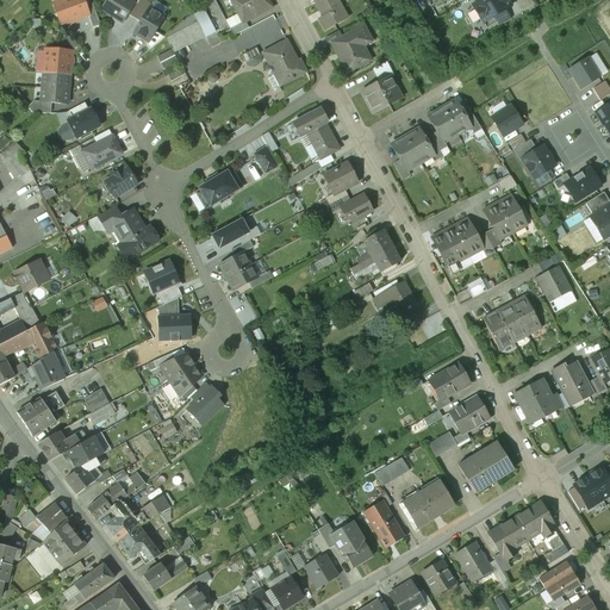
[(82,0),(62,0),(53,4),(61,26),(88,16),(86,7),(82,0)]
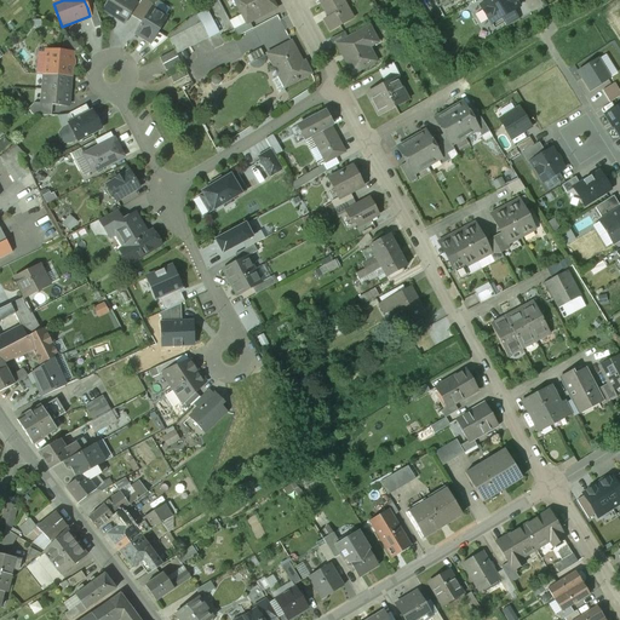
[(137,5),(130,0),(108,0),(102,10),(125,24),(130,16),(137,5)]
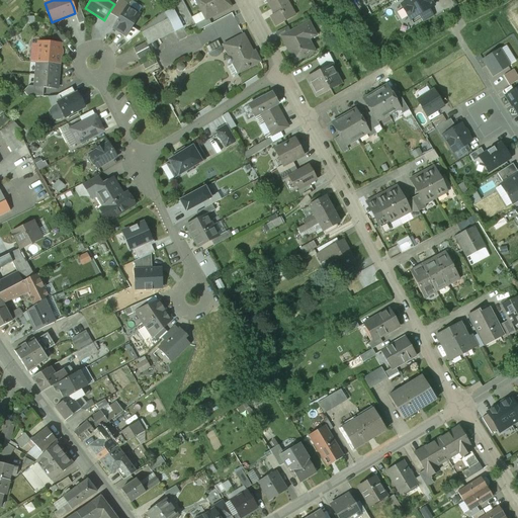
[(128,4),(120,0),(116,0),(114,4),(108,13),(119,19),(128,4)]
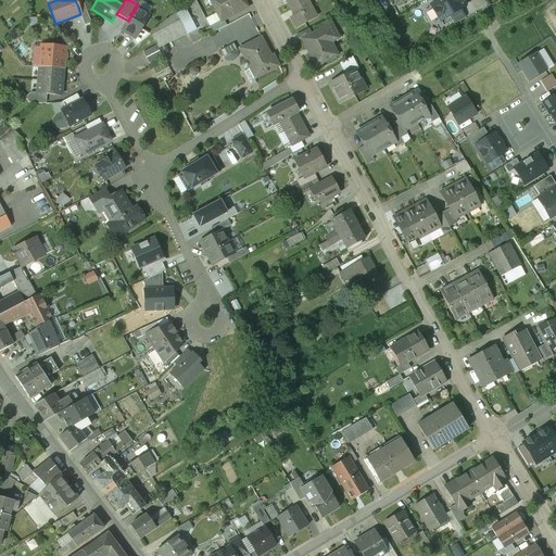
[(213,0),(224,20),(224,19),(245,8),(241,0),(213,0)]
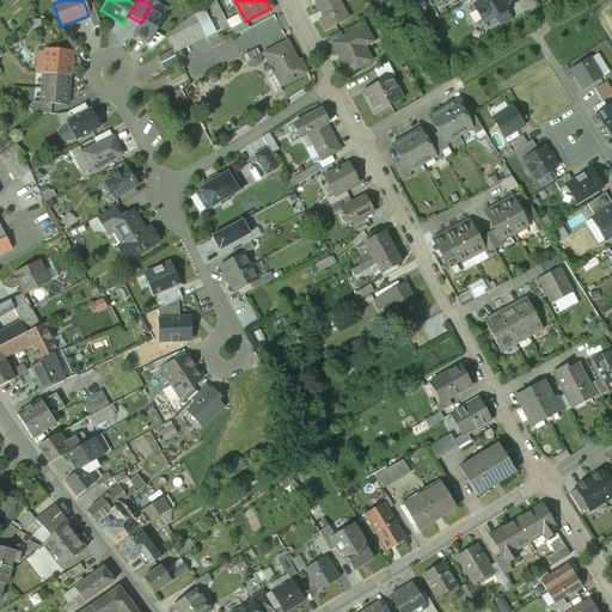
[(316,0),(314,1),(324,18),(319,20),(325,31),(348,18),(343,8),(341,10),(336,2),(341,0),(316,0)]
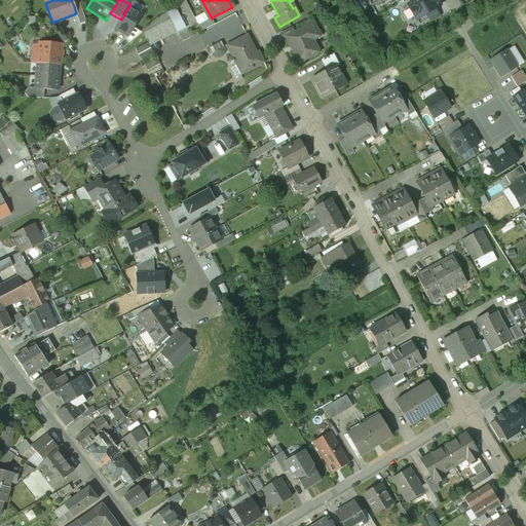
[(415,0),(410,3),(408,5),(410,9),(409,9),(413,16),(414,15),(417,21),(424,15),(436,9),(440,6),(437,2),(438,1),(437,0),(415,0)]
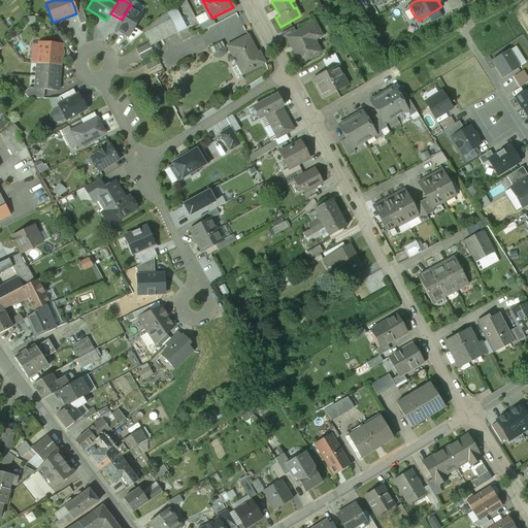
[(87,23),(79,4),(74,6),(76,13),(79,25),(87,23)]
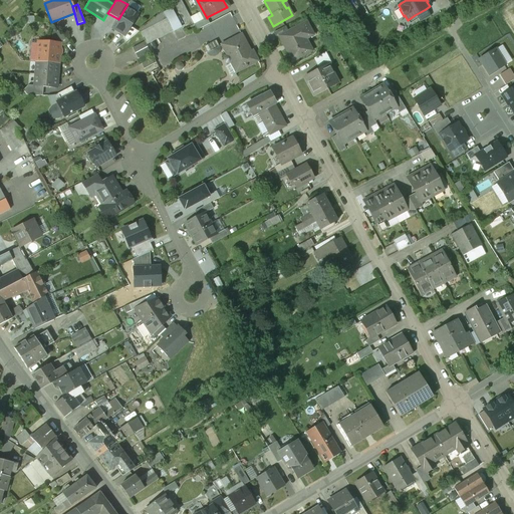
[(138,14),(126,7),(112,28),(123,35),(124,36),(131,27),(138,14)]
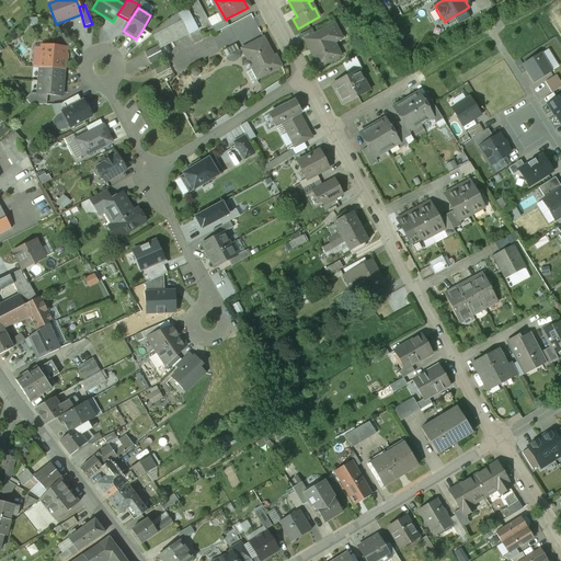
[(465,10),(453,16),(458,24),(469,19),(465,10)]
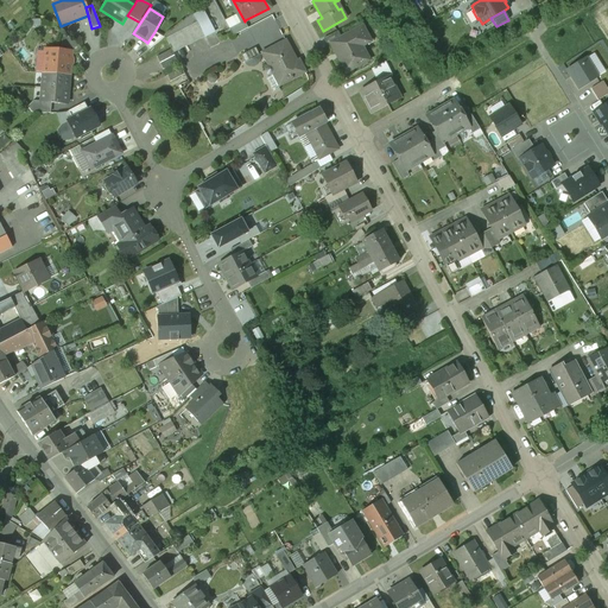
[(192,16),(165,38),(173,54),(203,37),(192,16)]
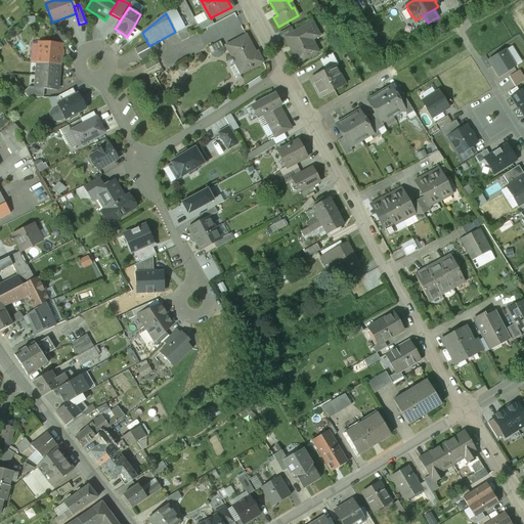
[(211,18),(198,25),(201,31),(214,24),(211,17),(211,18)]
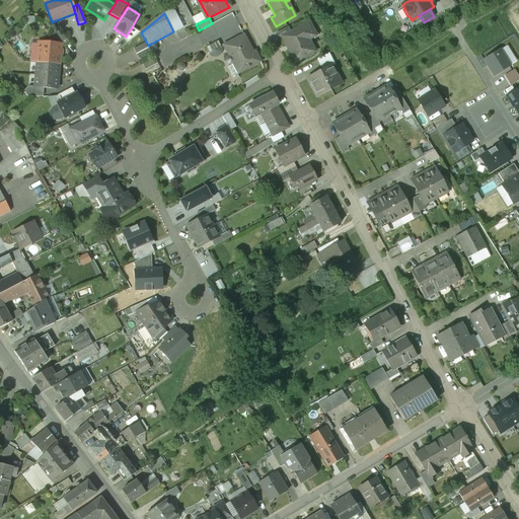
[(291,31),(284,35),(290,48),(288,49),(295,62),(315,51),(309,40),(316,35),(309,22),(291,31)]
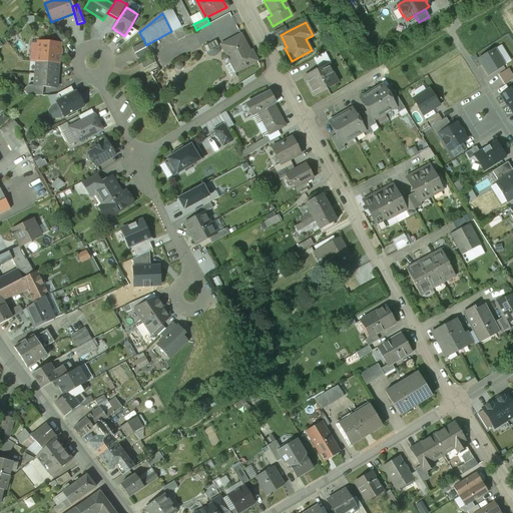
[(285,26),(274,32),(277,37),(281,35),(288,31),(285,26)]
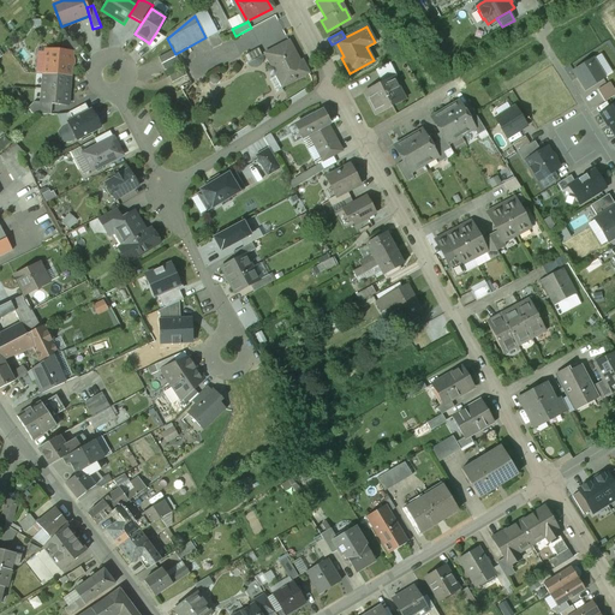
[(166,39),(156,33),(149,43),(148,42),(147,45),(151,51),(166,39)]
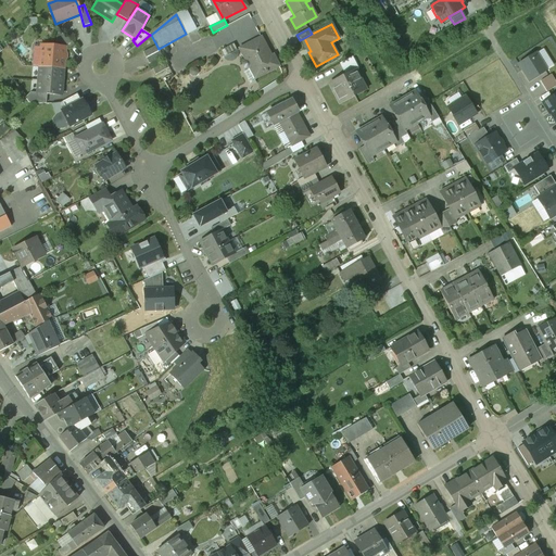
[(68,39),(59,33),(58,39),(70,49),(74,45),(68,39)]
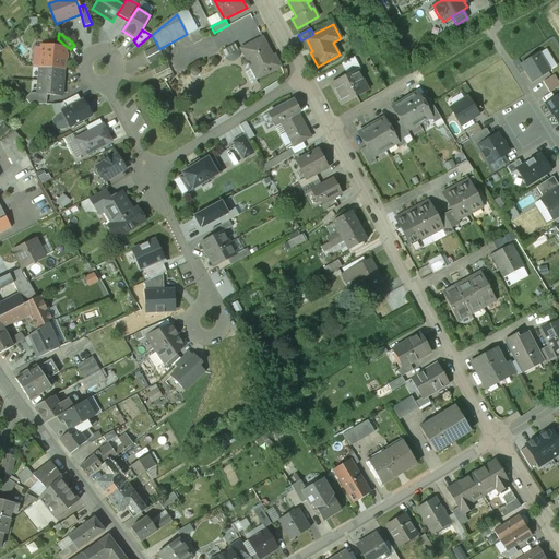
[(262,37),(240,49),(257,79),(281,67),(274,55),(272,56),(262,37)]
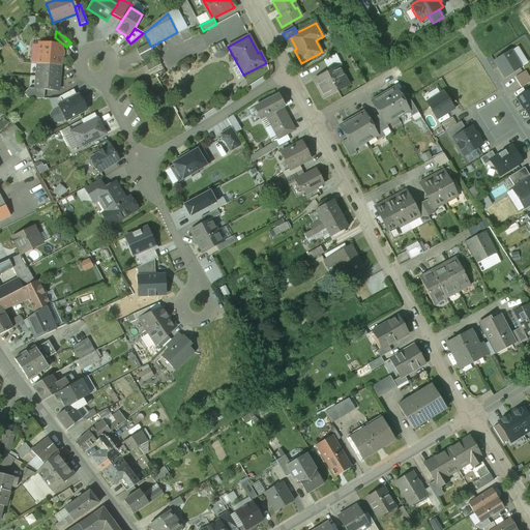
[(223,41),(211,48),(214,55),(226,49),(223,41)]
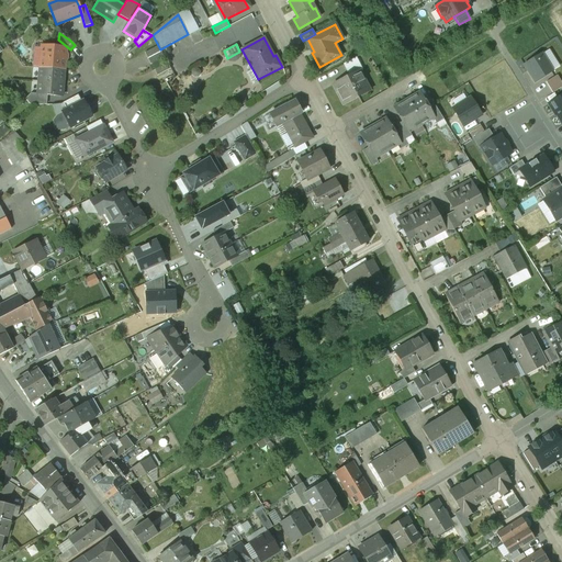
[(149,64),(164,56),(157,45),(144,52),(149,64)]
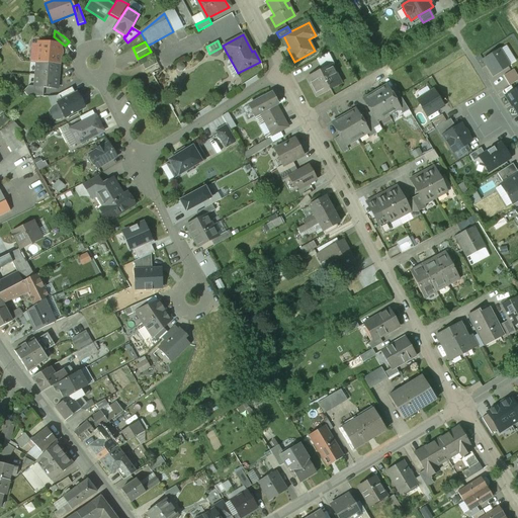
[(61,45),(37,42),(36,63),(59,65),(61,45)]
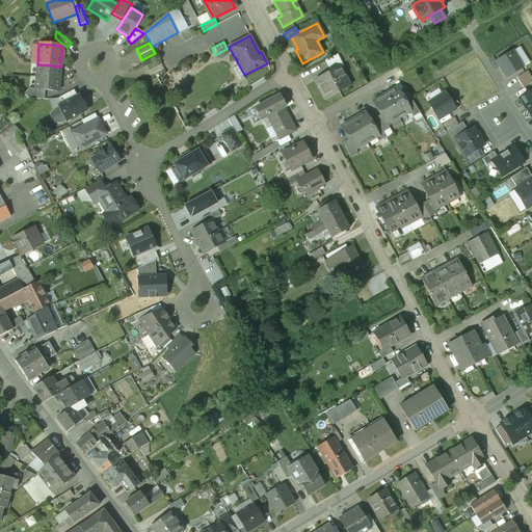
[(512,51),(496,61),(506,78),(523,68),(512,51)]
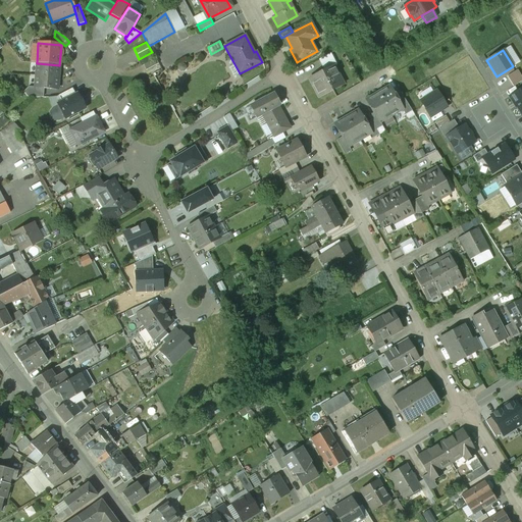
[(330,54),(319,60),(324,70),(333,66),(334,66),(336,65),(330,54)]
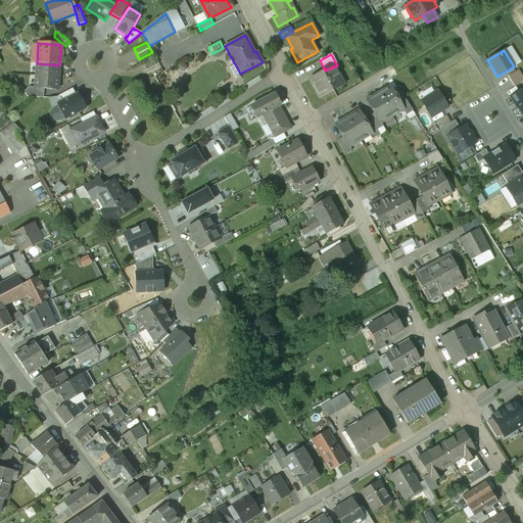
[(155,59),(143,65),(146,70),(158,64),(155,59)]
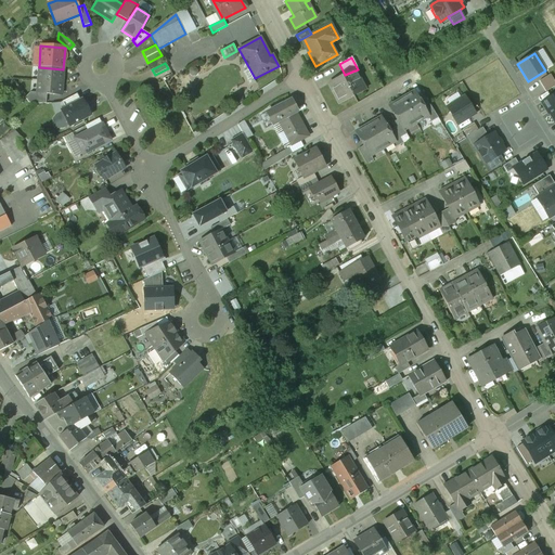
[(63,69),(39,67),(38,80),(62,82),(63,69)]
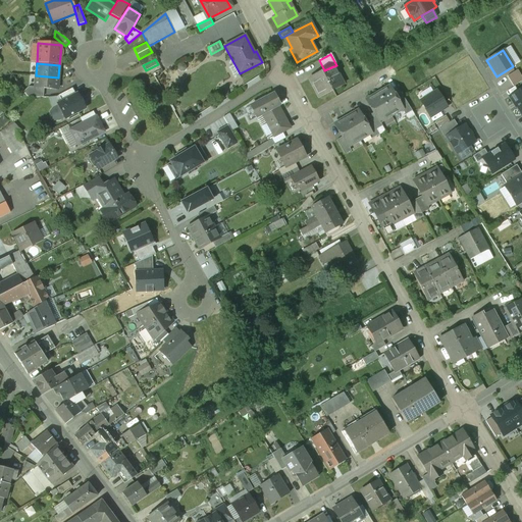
[(324,70),(309,79),(318,97),(332,90),(331,87),(338,84),(334,76),(338,74),(334,66),(333,66),(324,70)]
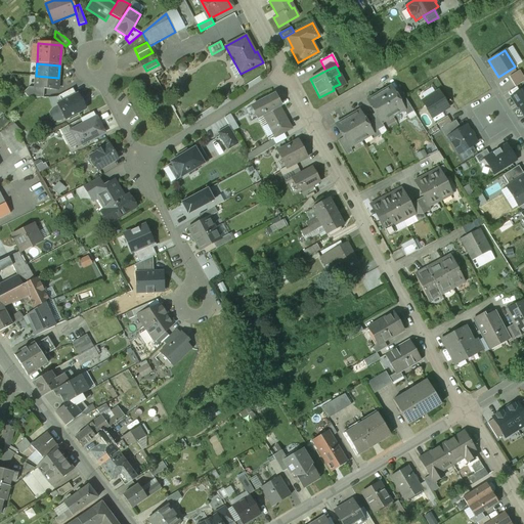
[(523,79),(519,71),(509,77),(515,87),(523,81),(523,79)]
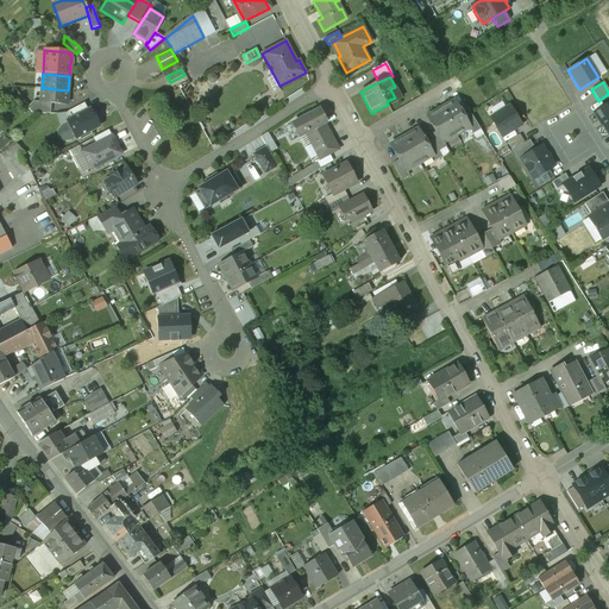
[(395,87),(390,89),(395,98),(396,100),(401,99),(395,87)]
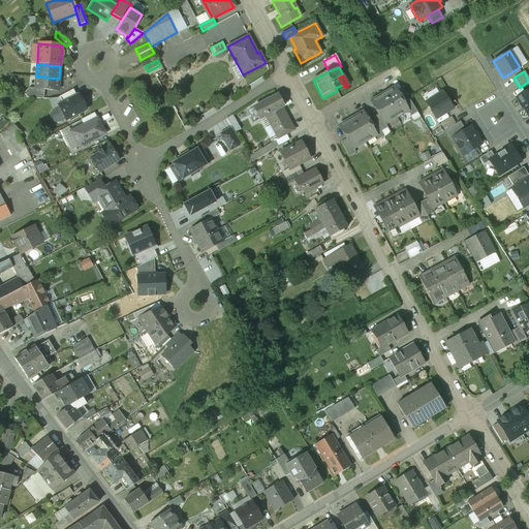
[(59,79),(36,76),(35,89),(43,90),(58,91),(59,79)]
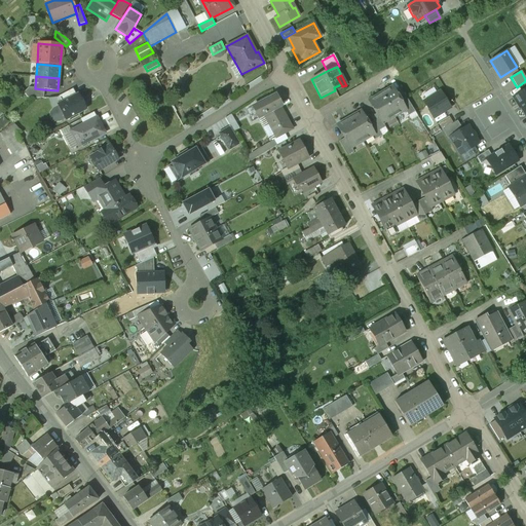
[(400,101),(392,87),(380,95),(393,117),(405,111),(400,101)]
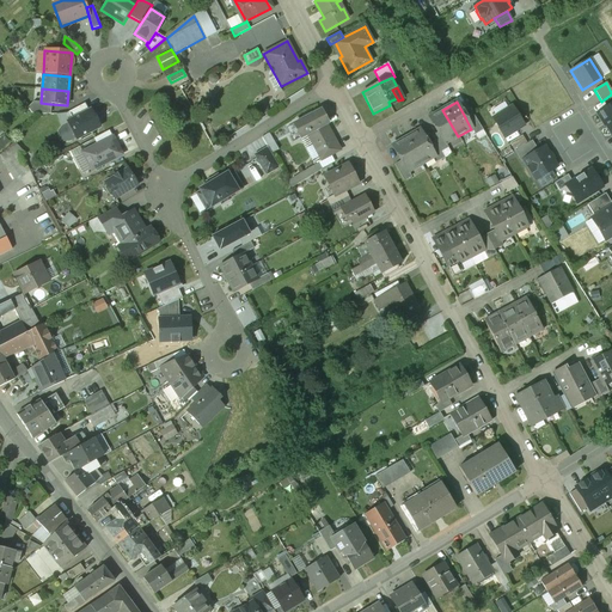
[(50,104),(41,103),(34,103),(28,108),(34,116),(49,115),(50,104)]
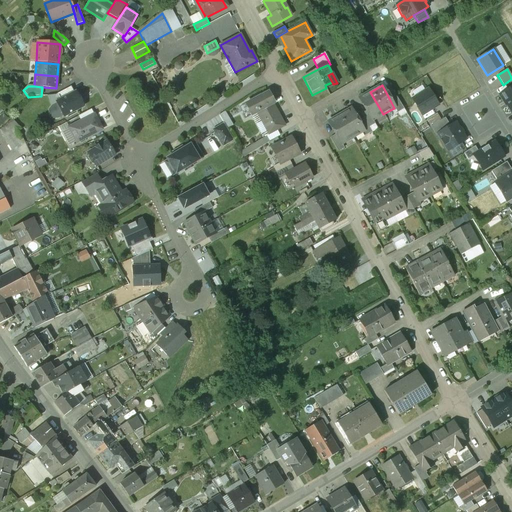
[(70,87),(57,94),(60,100),(73,93),(70,87)]
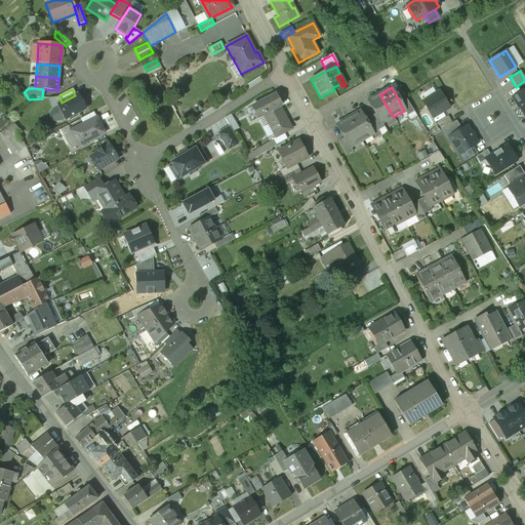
[(524,89),(513,97),(517,104),(524,116),(524,89)]
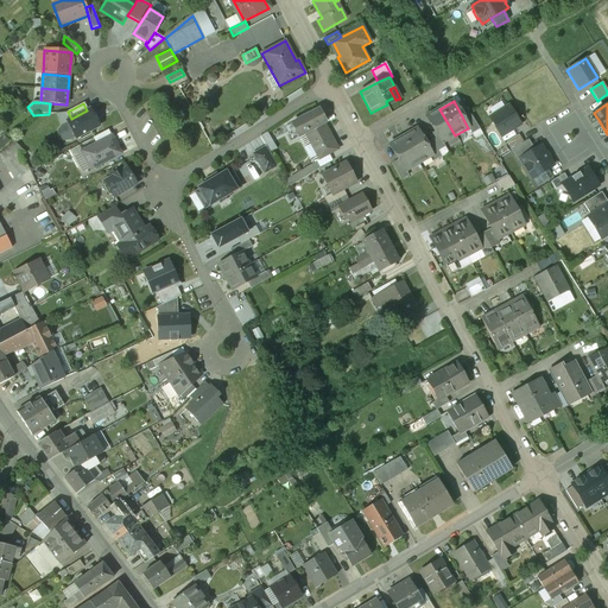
[(491,118),(501,135),(519,125),(508,107),(491,118)]
